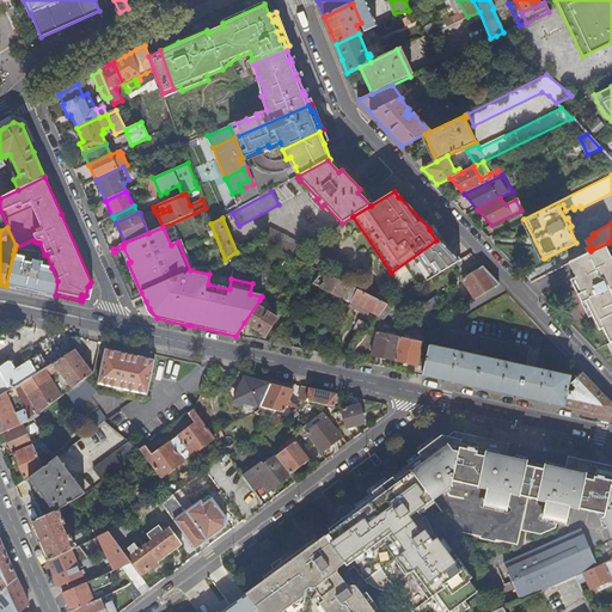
[(270,228),(263,242),(289,256),(291,256),(298,243),(270,228)]
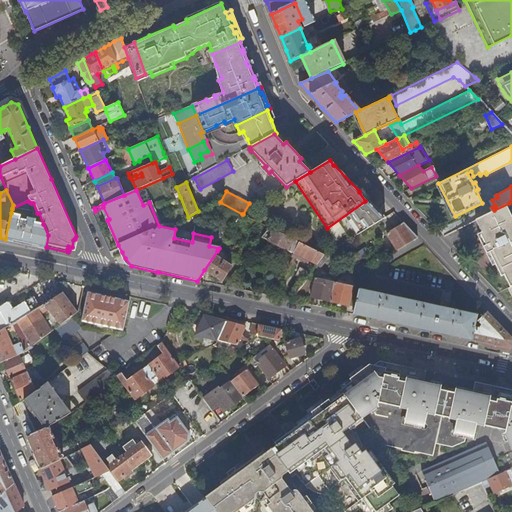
[(365,201),(367,200),(359,191),(359,192),(365,201)]
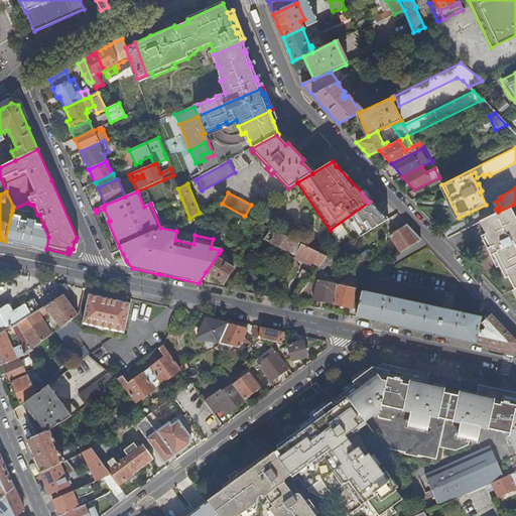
[(353,241),(387,220),(370,202),(368,203),(330,230),(341,223),(353,241)]
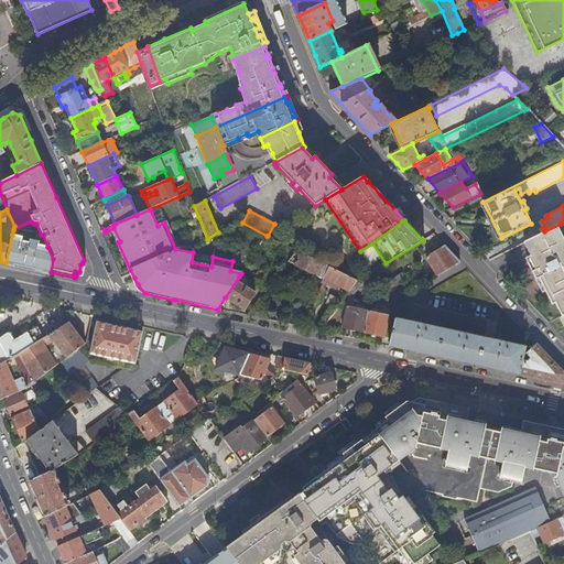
[(554,303),(561,316),(563,314),(563,239),(557,226),(523,242),(530,256),(527,258),(534,271),(532,272),(535,280),(541,277),(548,290),(544,291),(552,304),(554,303)]
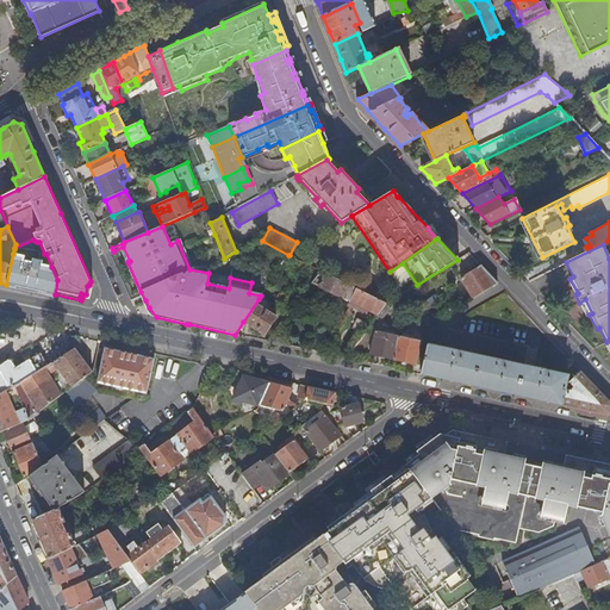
[(13,254),(6,285),(35,291),(55,294),(57,280),(51,267),(45,266),(47,262),(33,259),(32,262),(24,261),(24,256),(13,254)]
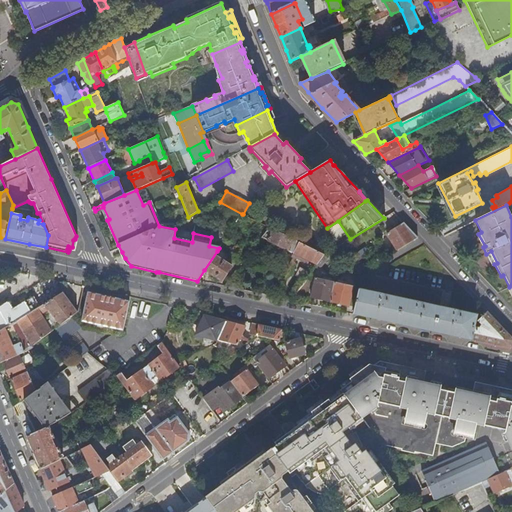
[(396,250),(417,237),(410,230),(403,223),(386,234),(396,250)]
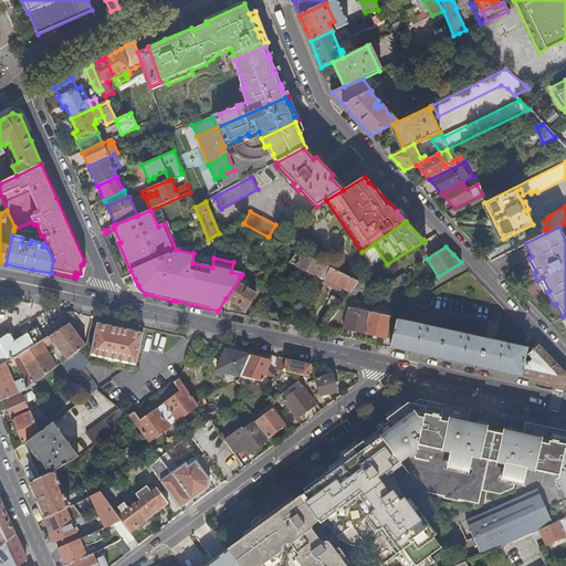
[(296,252),(289,262),(304,271),(308,273),(327,282),(334,270),(296,252)]
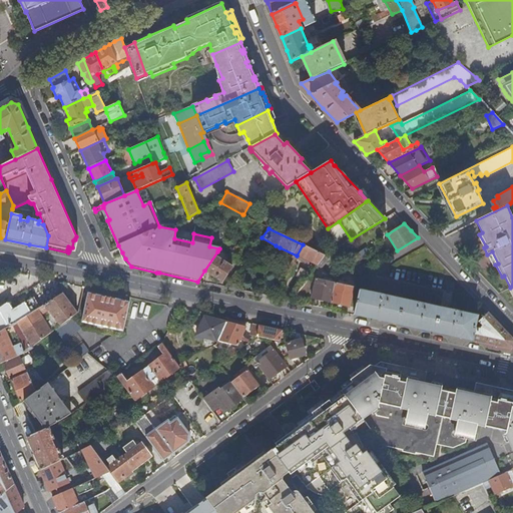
[(77,240),(76,236),(75,238),(75,239),(73,240),(72,247),(68,246),(67,249),(69,250),(68,252),(72,250),(74,251),(77,240)]
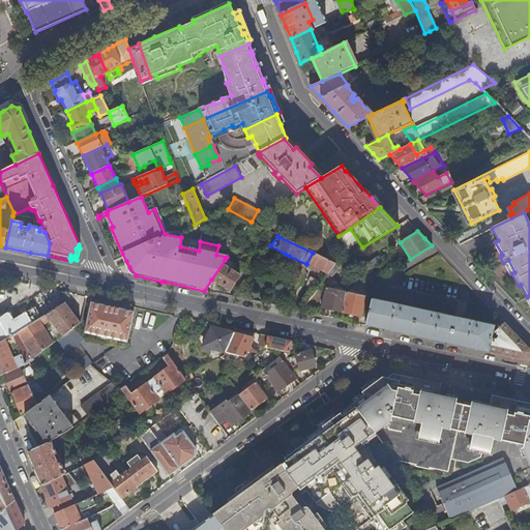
[(306,264),(327,274),(335,265),(335,264),(313,253),(306,264)]
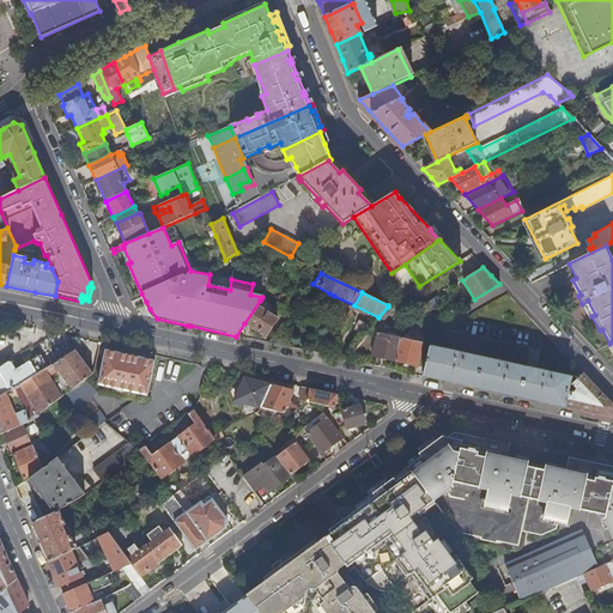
[(334,296),(329,293),(325,303),(329,305),(334,296)]
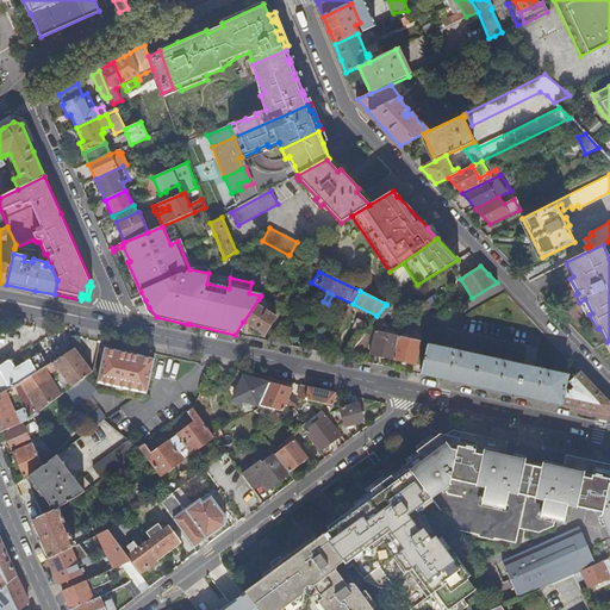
[(434,294),(421,303),(425,311),(440,303),(434,296),(434,294)]
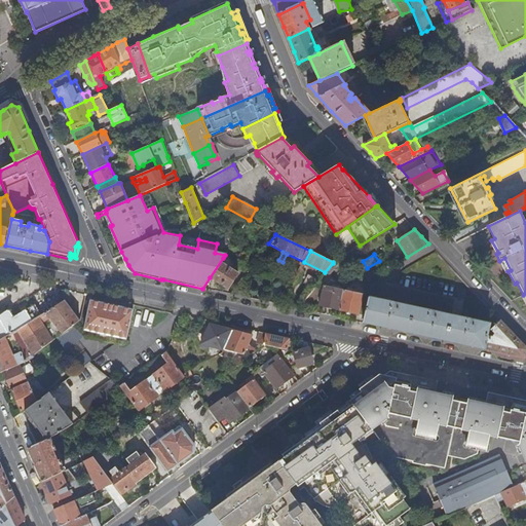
[(224,256),(223,258),(210,277),(227,289),(237,273),(229,268),(233,262),(224,256)]
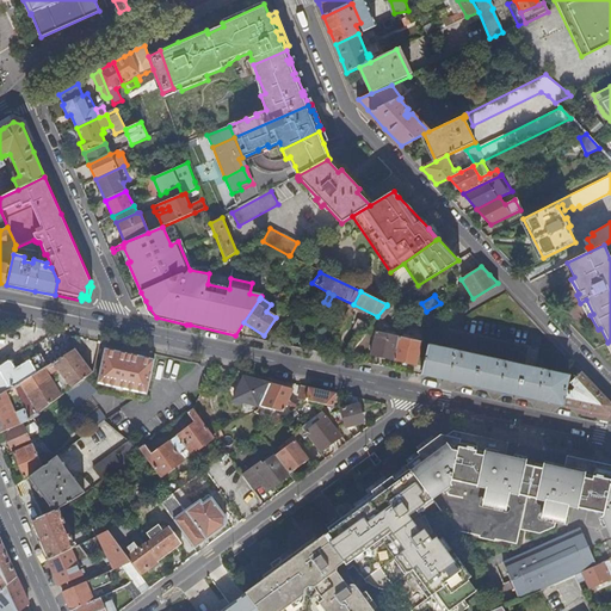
[(377,316),(377,318),(382,321),(390,309),(387,306),(377,316)]
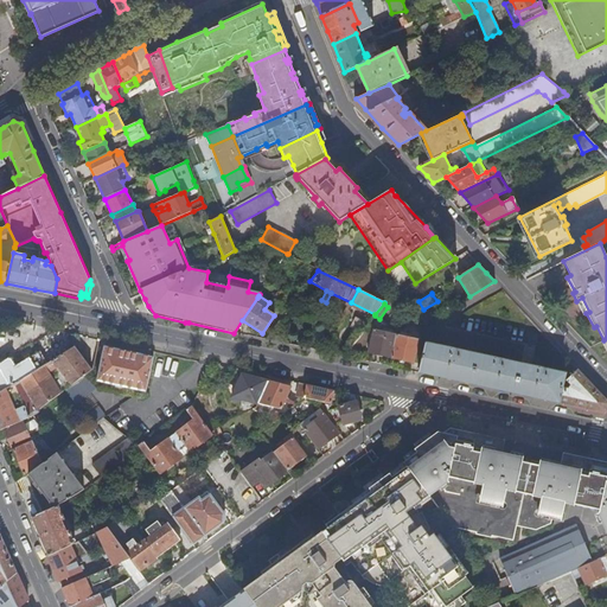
[(331,330),(323,325),(314,339),(323,344),(331,330)]
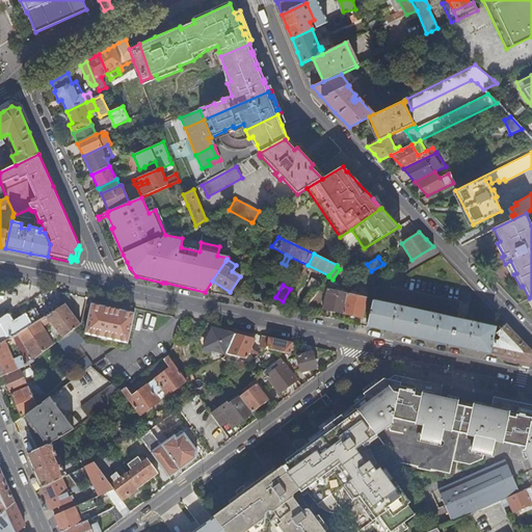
[(322,309),(342,313),(347,293),(326,289),(322,309)]
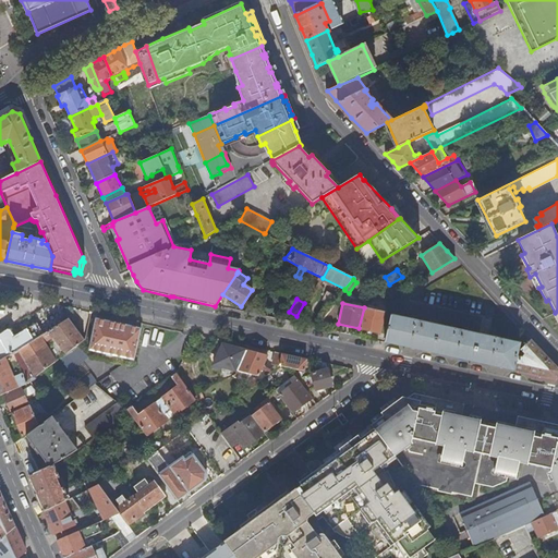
[(364,307),(359,328),(379,332),(385,312),(364,307)]
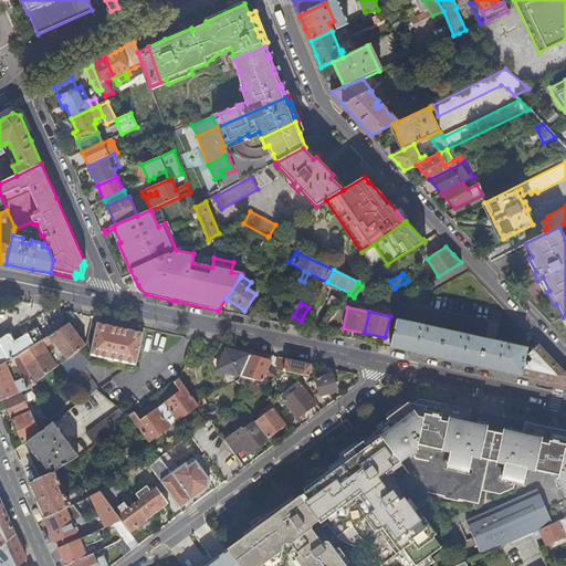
[(396,320),(389,347),(402,349),(430,356),(495,370),(520,376),(523,360),(524,357),(526,348),(396,320)]
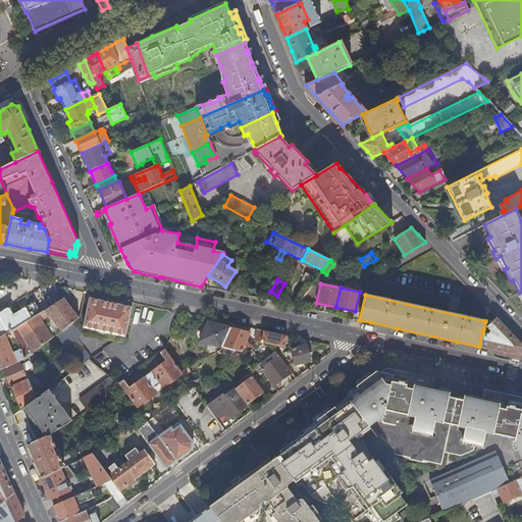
[(74,322),(79,319),(63,298),(45,310),(57,327),(54,329),(51,324),(46,327),(53,338),(56,335),(74,322)]
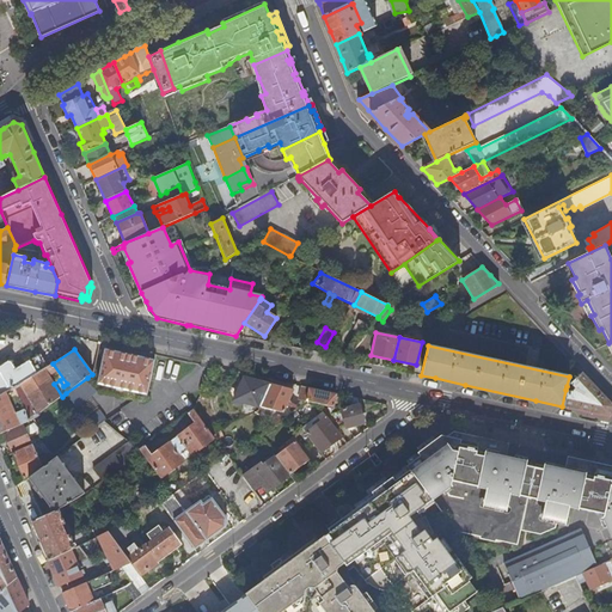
[(147,395),(154,360),(121,353),(105,349),(97,384),(114,387),(114,391),(117,392),(118,389),(147,395)]
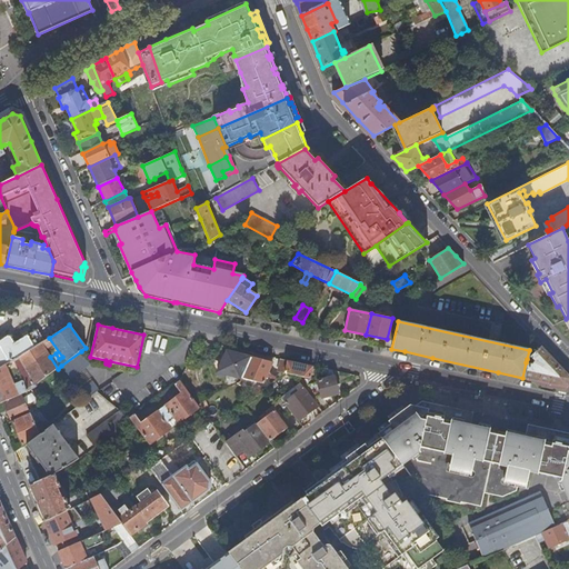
[(0,368),(41,342),(43,341),(36,330),(15,343),(9,335),(1,340),(0,337),(0,368)]
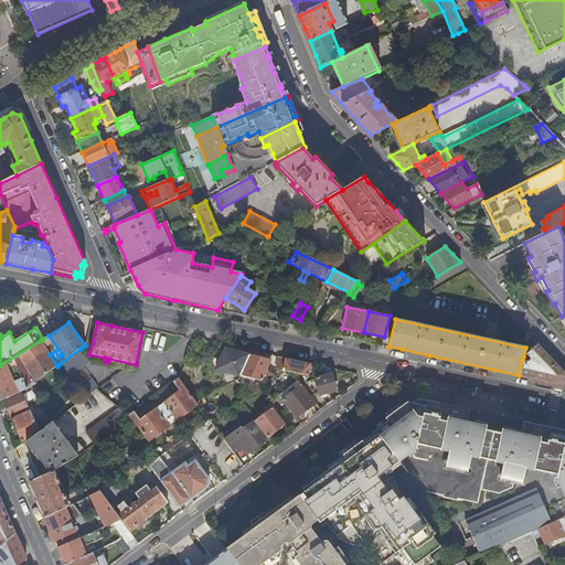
[(57,366),(50,354),(41,340),(0,365),(0,401),(3,400),(3,398),(22,391),(22,392),(29,388),(36,384),(36,383),(57,366)]
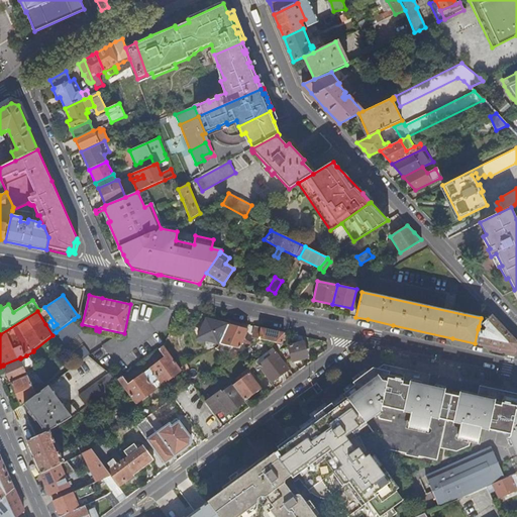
[(478,329),(475,343),(494,347),(515,351),(516,347),(516,340),(492,314),(482,323),(485,327),(484,331),(478,329)]
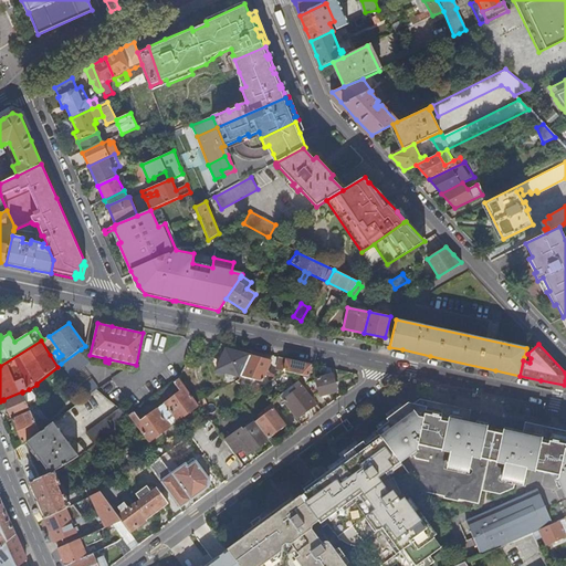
[(88,360),(81,349),(61,364),(71,377),(91,362),(88,360)]
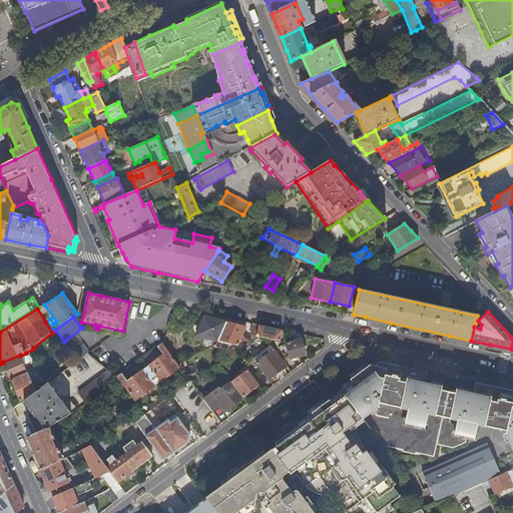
[(202,341),(203,337),(217,341),(225,322),(207,318),(204,324),(201,323),(194,339),(202,341)]
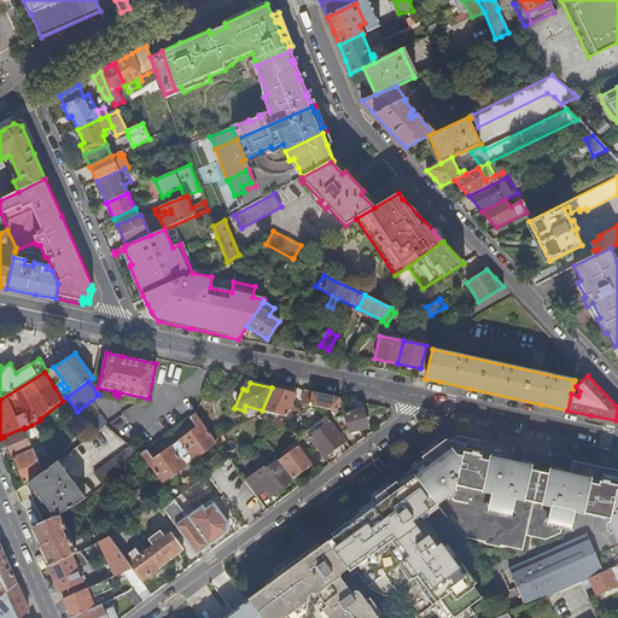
[(301,410),(303,408),(301,406),(297,408),(291,404),(296,394),(272,388),(262,410),(285,417),(290,408),(298,412),(301,410)]
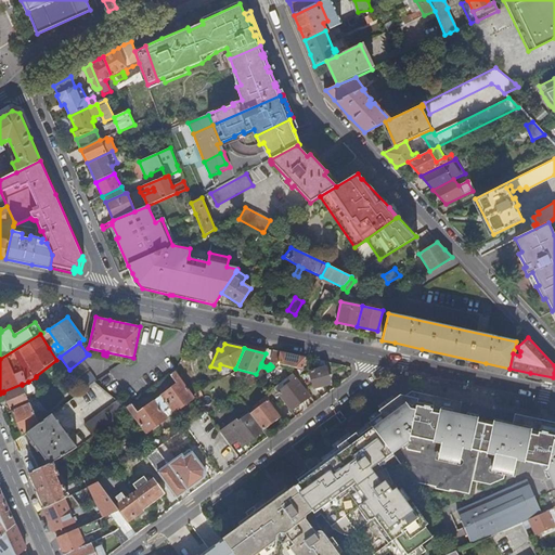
[(276,363),(280,351),(273,350),(270,362),(276,363)]
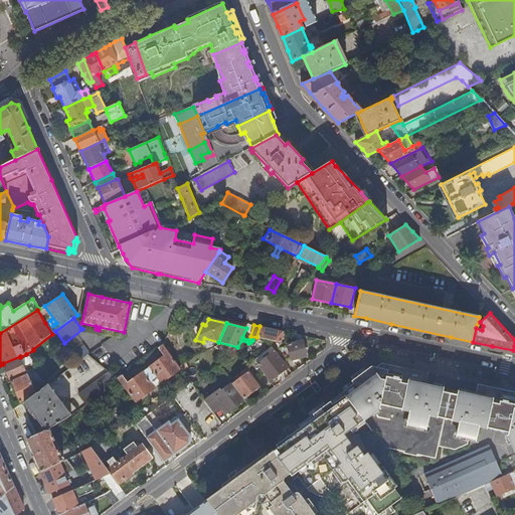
[(280,342),(283,331),(278,330),(260,326),(256,337),(266,339),(280,342)]
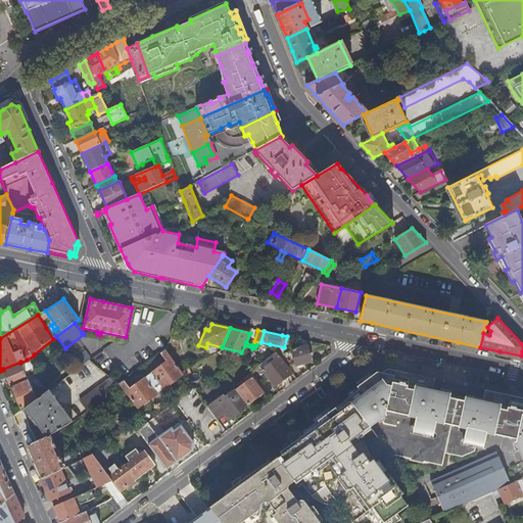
[(311,361),(305,340),(297,338),(299,345),(290,348),(279,357),(287,368),(295,362),(296,365),(311,361)]
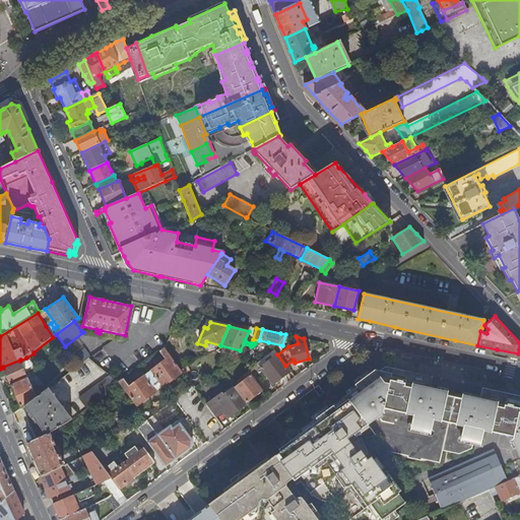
[(89,359),(91,358),(84,348),(73,358),(79,365),(80,365),(89,359)]
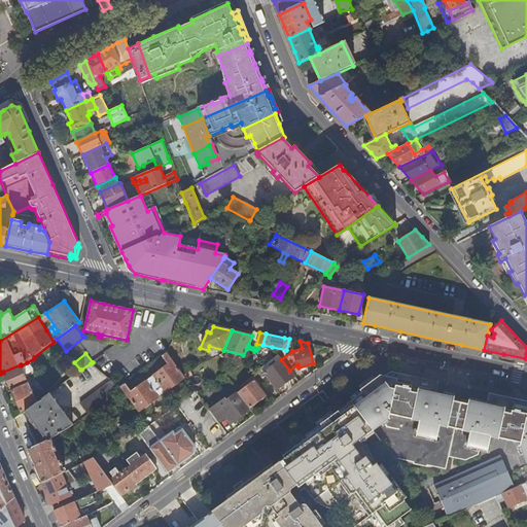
[(184,377),(167,353),(162,356),(169,364),(131,391),(125,384),(120,387),(121,389),(138,412),(159,396),(153,391),(161,386),(165,392),(184,377)]
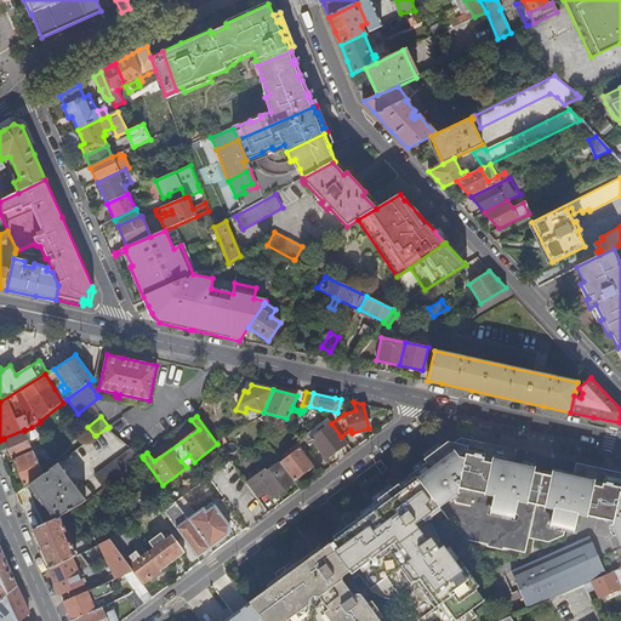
[(311,439),(325,459),(346,442),(341,437),(331,423),(325,428),(323,425),(317,429),(319,432),(311,439)]
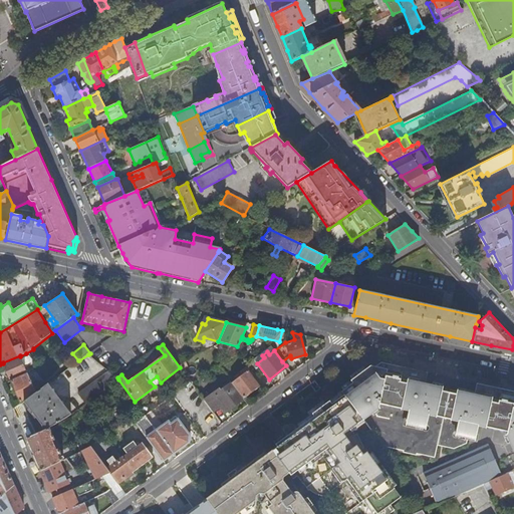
[(3,362),(3,363),(11,380),(28,373),(20,356),(20,355),(3,362)]
